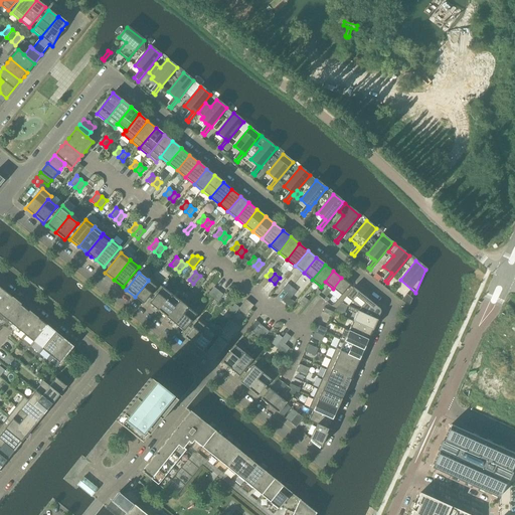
[(381,278),(376,274),(372,278),(378,283),(381,278)]
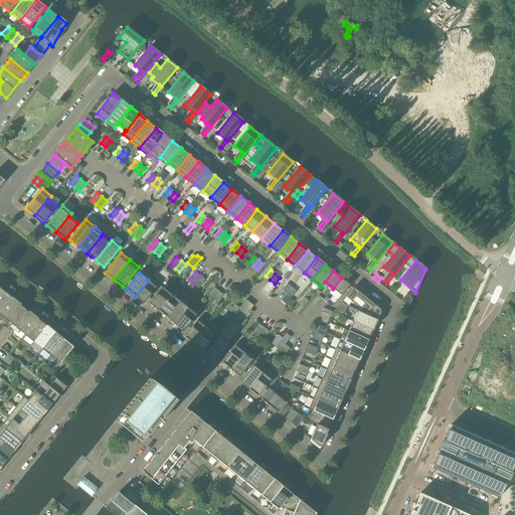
[(193,284),(198,288),(204,280),(200,276),(193,284)]
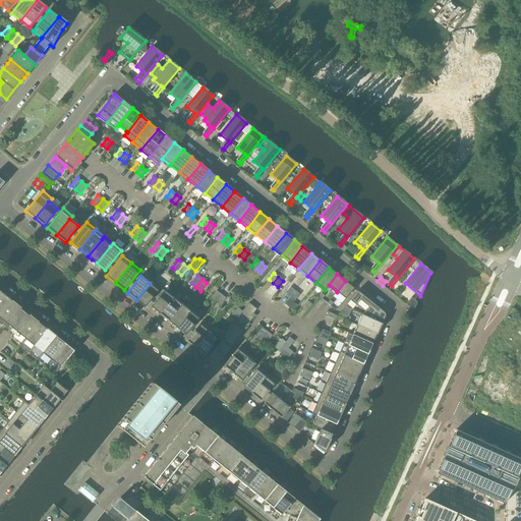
[(150,283),(150,284),(136,300),(145,307),(162,287),(153,280),(150,283)]
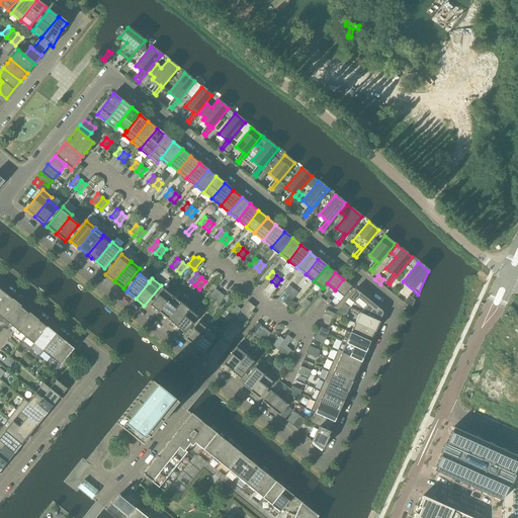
[(352,286),(343,279),(335,290),(344,297),(352,286)]
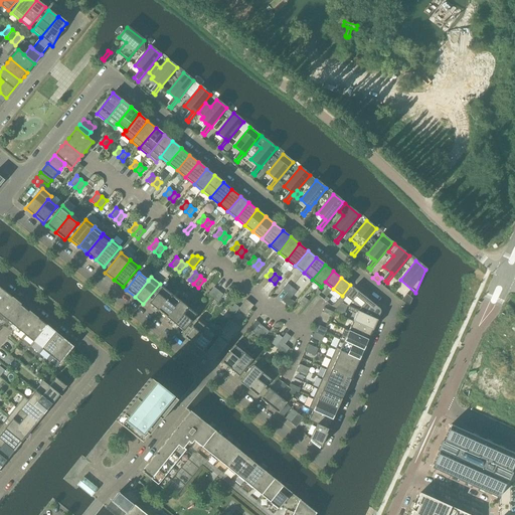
[(287,294),(292,288),(287,284),(282,290),(287,294)]
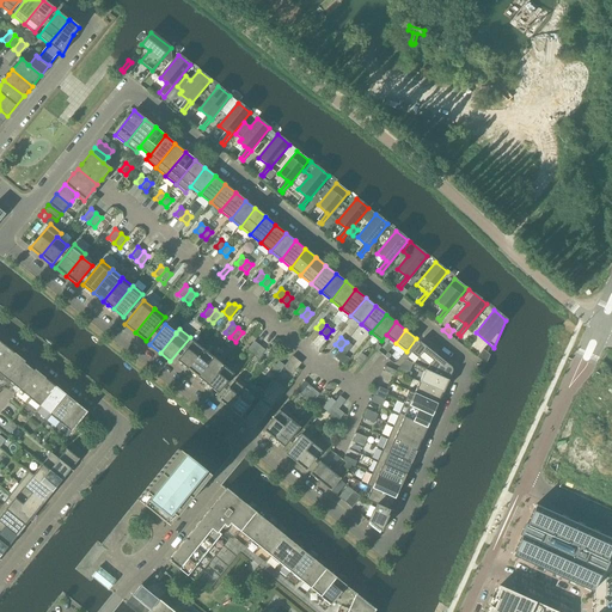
[(193,341),(177,361),(181,363),(182,365),(188,369),(203,349),(193,341)]
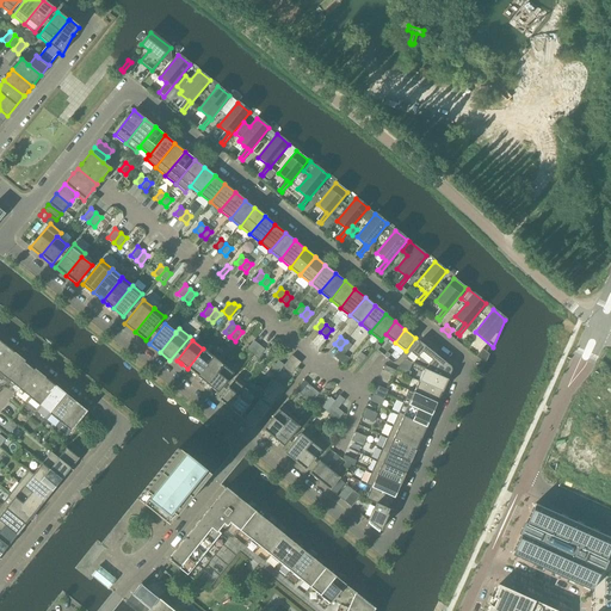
[(246,350),(252,355),(259,345),(254,340),(246,350)]
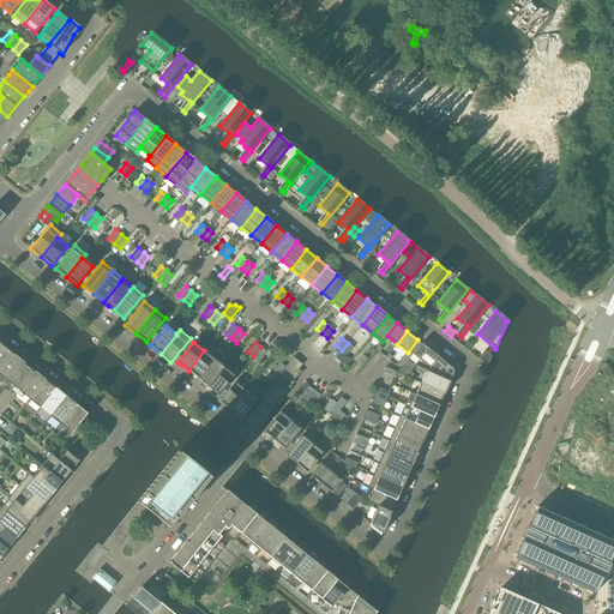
[(354,347),(348,343),(342,350),(348,354),(354,347)]
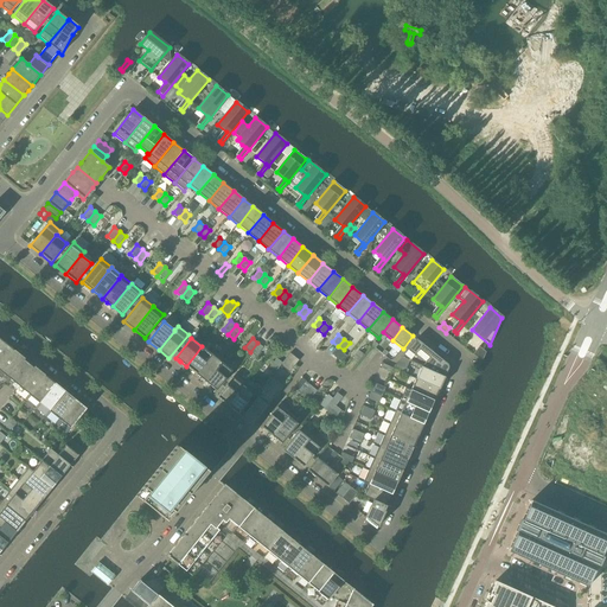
[(429,358),(423,368),(445,377),(448,369),(448,368),(448,366),(448,365),(447,364),(425,346),(416,339),(401,358),(410,362),(420,350),(429,358)]
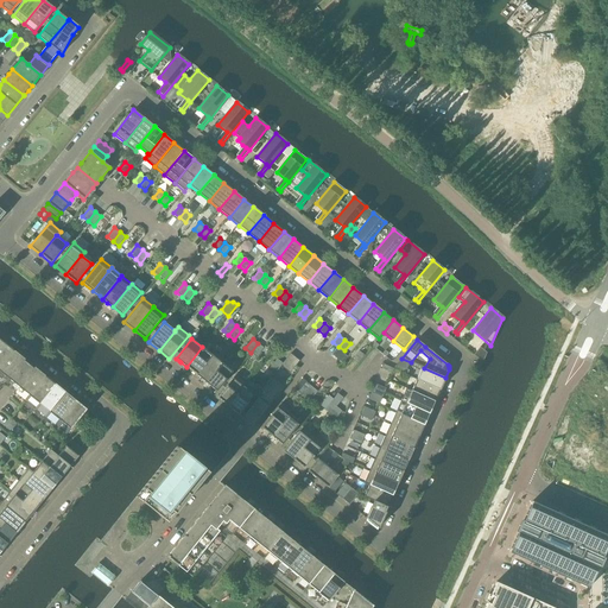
[(0,367),(14,350),(4,343),(0,348),(0,367)]
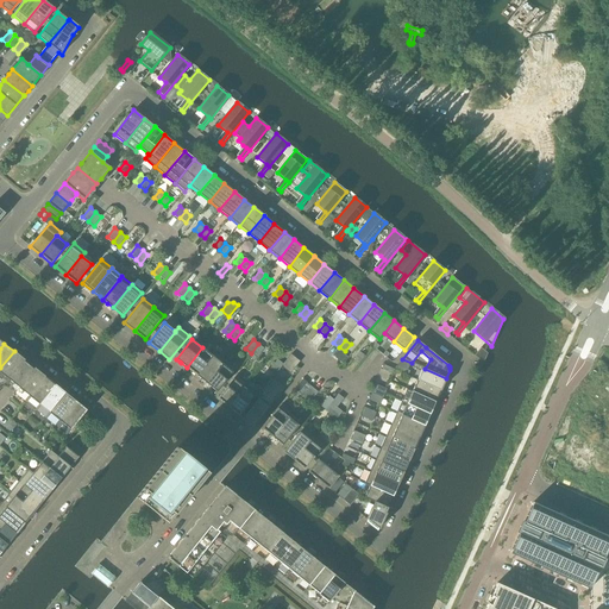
[(264,349),(258,344),(251,353),(257,358),(264,349)]
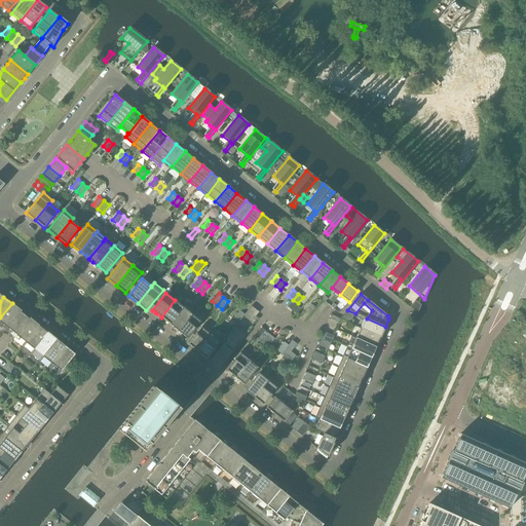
[(183,307),(175,300),(161,317),(164,320),(165,321),(170,324),(183,307)]
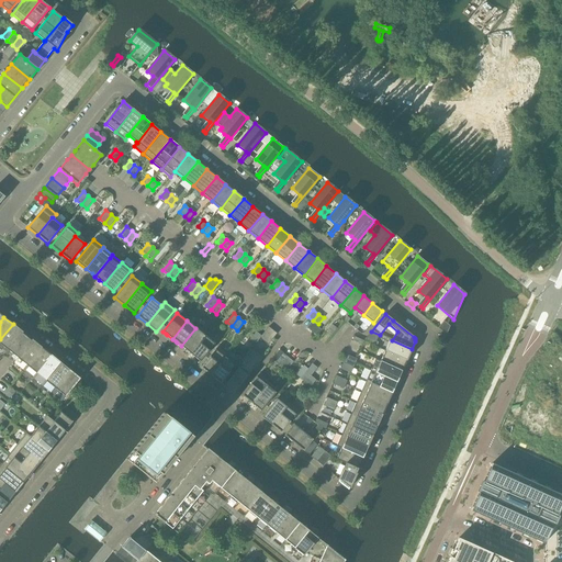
[(13,324),(0,339),(0,344),(13,353),(27,336),(13,324)]
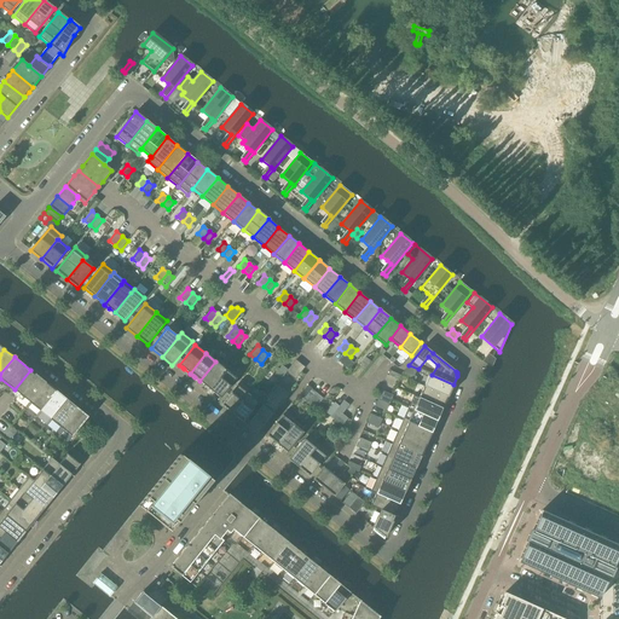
[(204,385),(210,389),(226,370),(230,365),(219,357),(215,362),(200,381),(203,385),(204,385)]
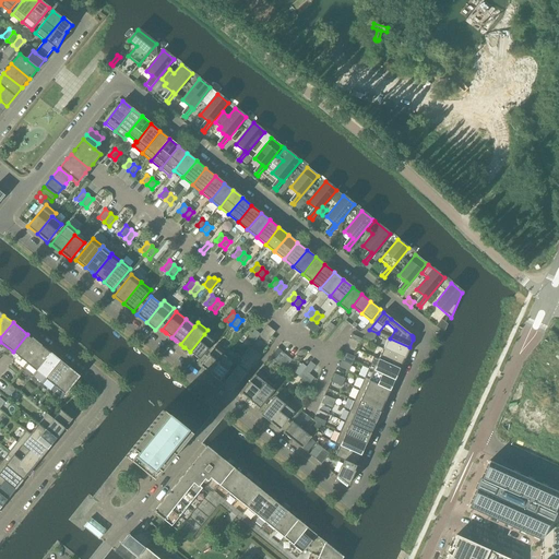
[(335,326),(330,322),(324,330),(330,333),(335,326)]
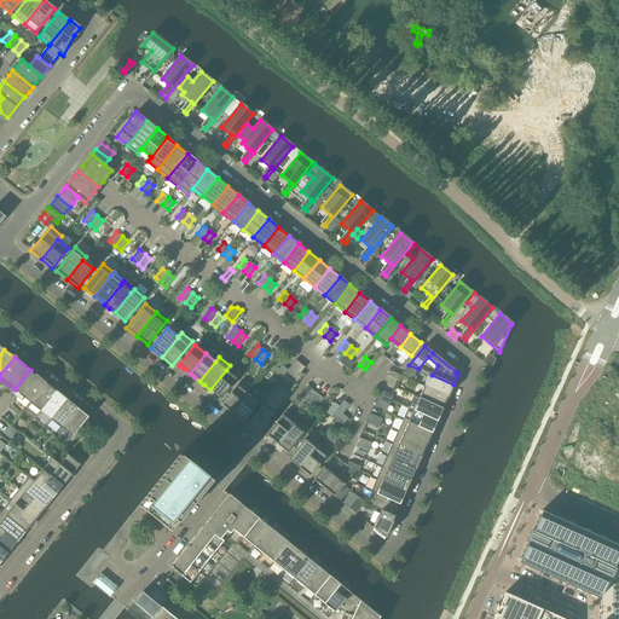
[(348,359),(343,366),(348,370),(353,363),(348,359)]
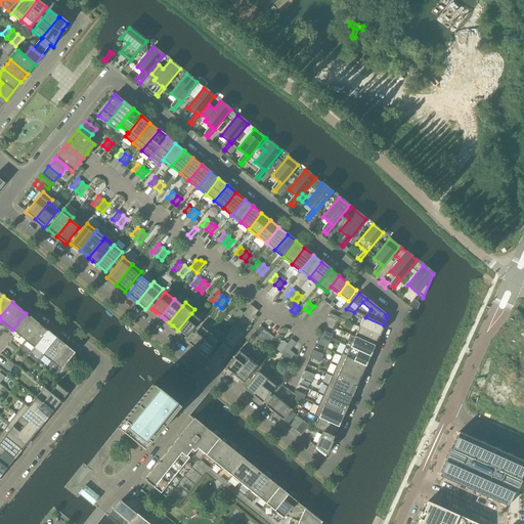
[(250,305),(244,313),(242,315),(250,321),(258,311),(250,305)]
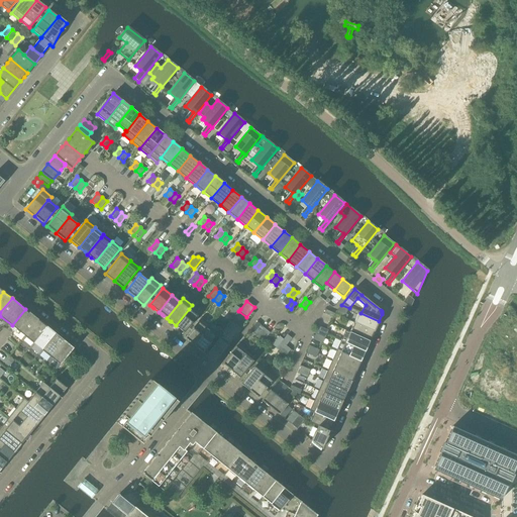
[(234,317),(238,311),(240,309),(235,305),(229,313),(234,317)]
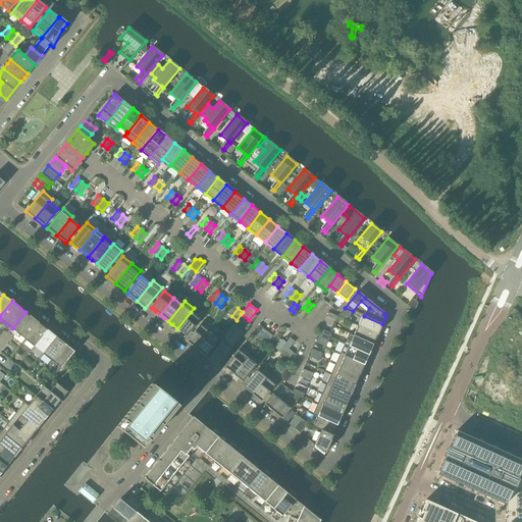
[(25,312),(12,328),(25,340),(39,323),(25,312)]
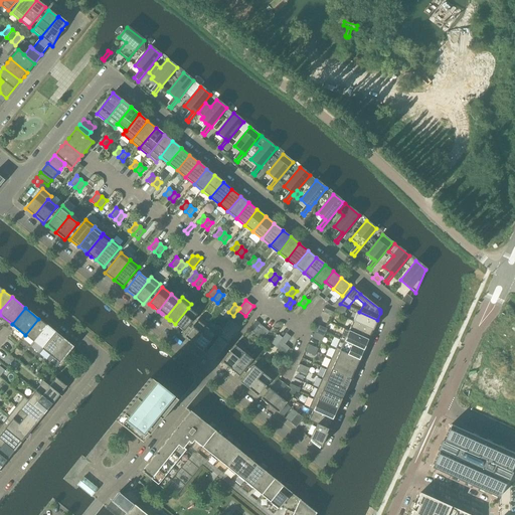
[(188,308),(175,324),(179,328),(180,329),(183,331),(197,315),(188,308)]
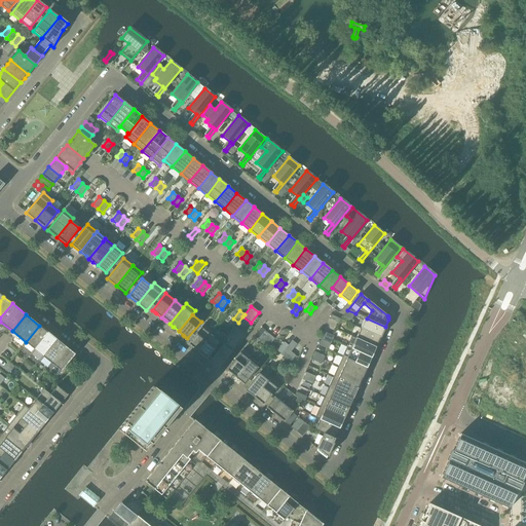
[(366,317),(361,329),(380,337),(385,327),(367,318),(366,317)]
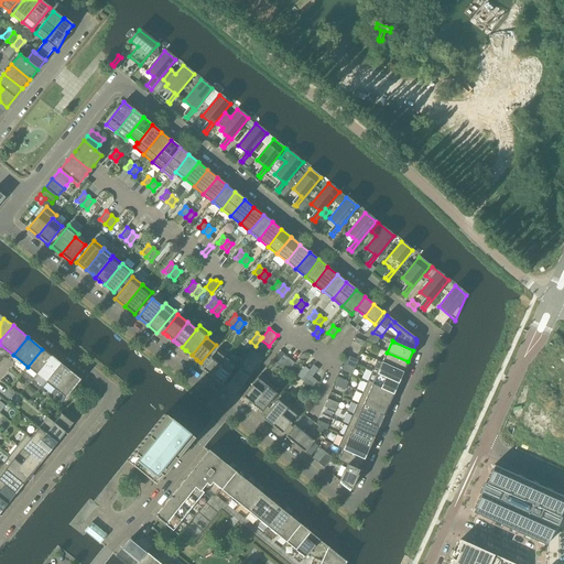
[(202,369),(212,377),(226,359),(229,355),(219,347),(202,369)]
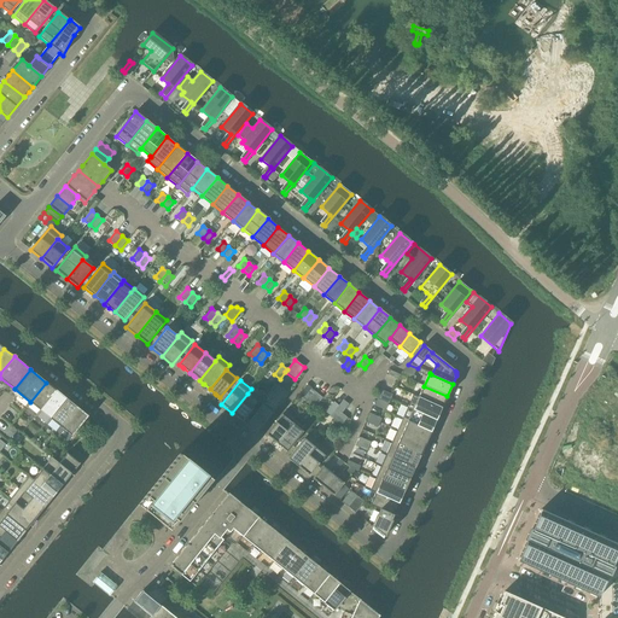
[(30,402),(40,410),(56,390),(46,383),(30,402)]
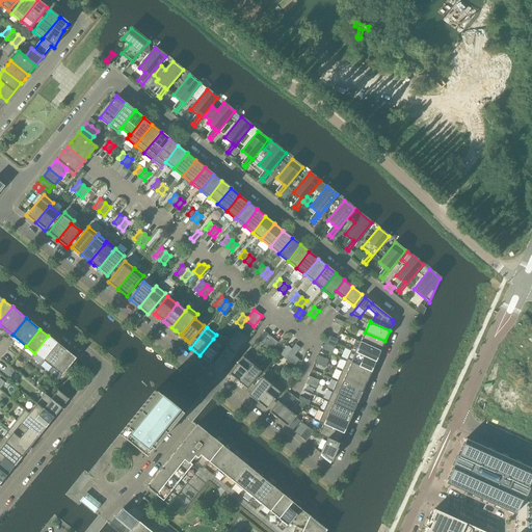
[(237,330),(223,347),(225,349),(211,366),(220,373),(248,339),(237,330)]
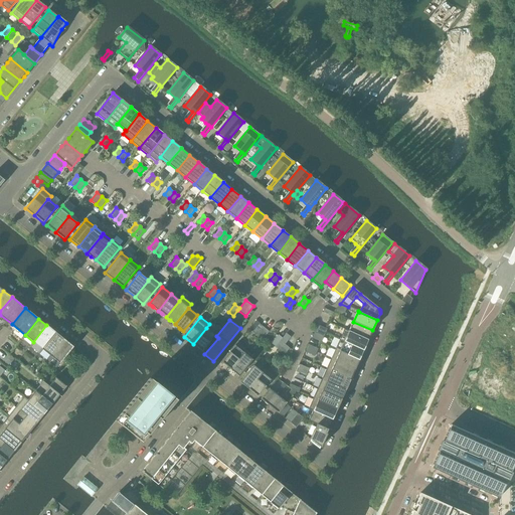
[(349,331),(368,340),(372,330),(353,322),(349,331)]
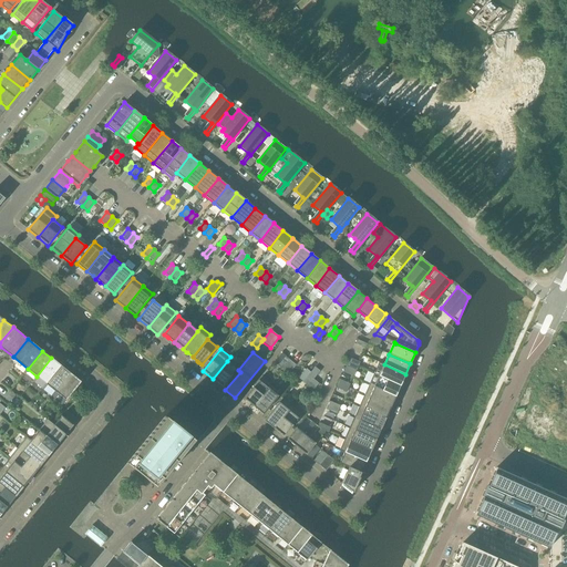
[(279,366),(284,369),(290,361),(286,357),(279,366)]
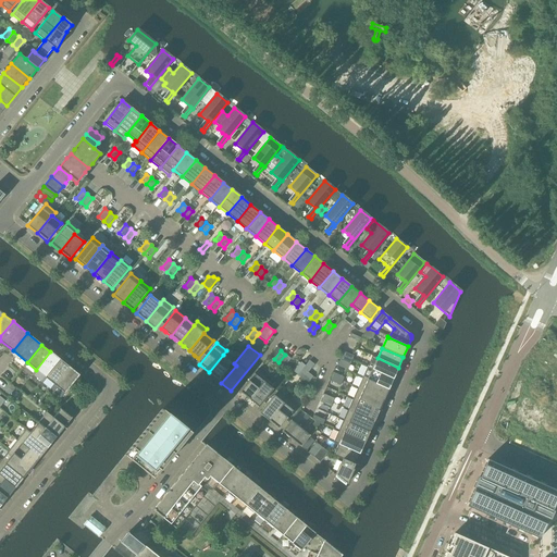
[(60,359),(50,351),(36,370),(45,378),(60,359)]
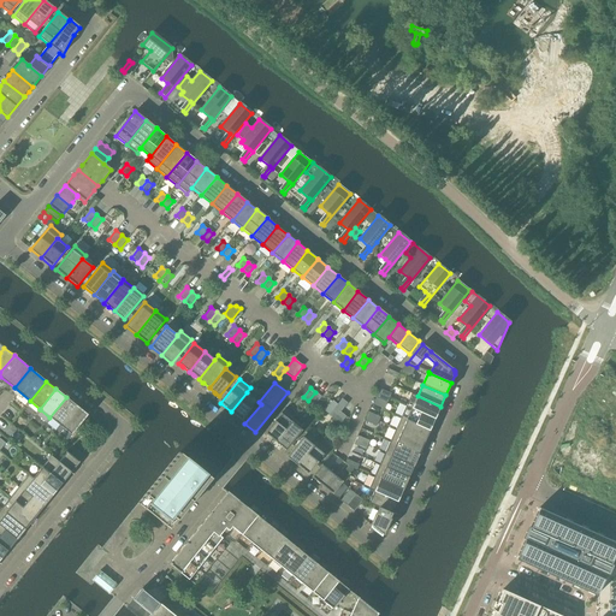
[(247,392),(231,412),(241,420),(258,401),(247,392)]
